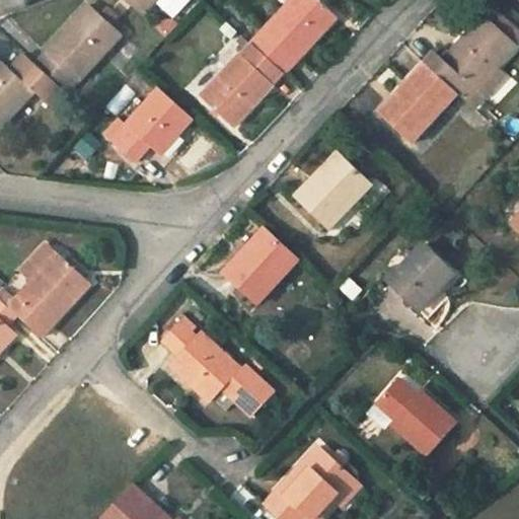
[(156,0),(126,0),(143,15),(156,0)]
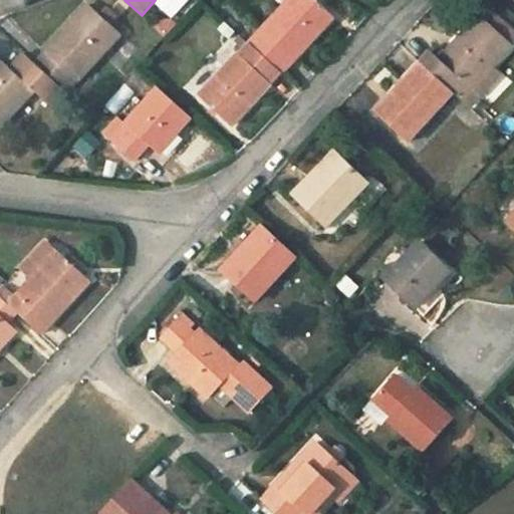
[(314,0),(288,0),(250,43),(281,72),(332,16),(314,0)]
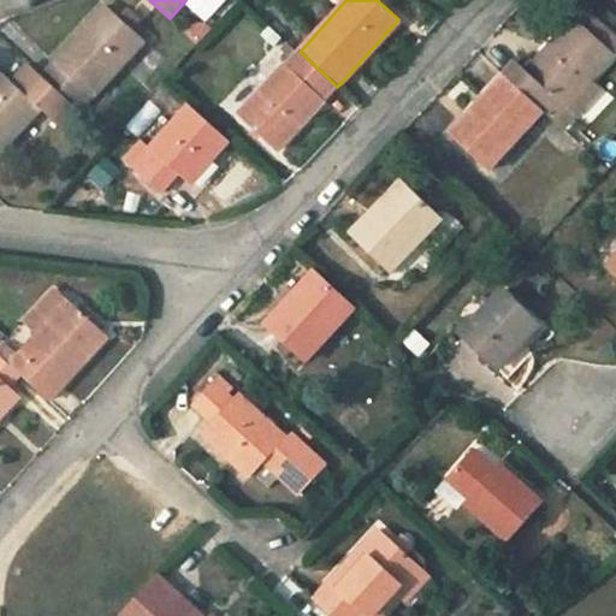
[(124,6),(116,15),(131,30),(140,21),(124,6)]
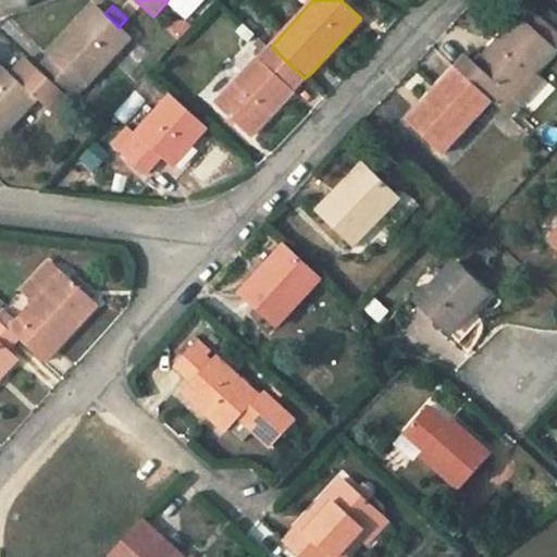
[(131,37),(119,27),(104,13),(96,7),(38,69),(40,70),(73,100),(131,37)]
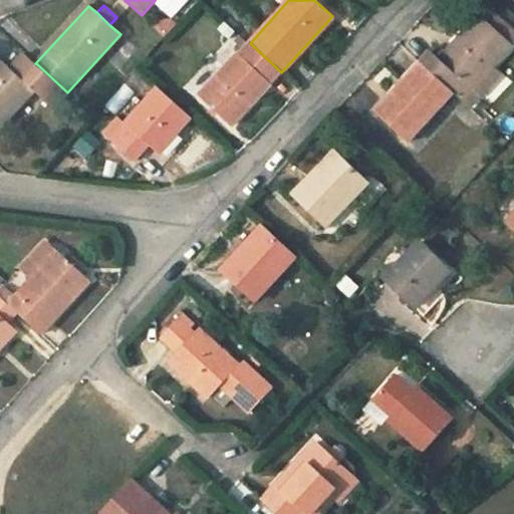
[(431,52),(421,63),(452,91),(469,107),(479,96),(471,88),(491,67),(511,47),(479,18),(439,60),(431,52)]
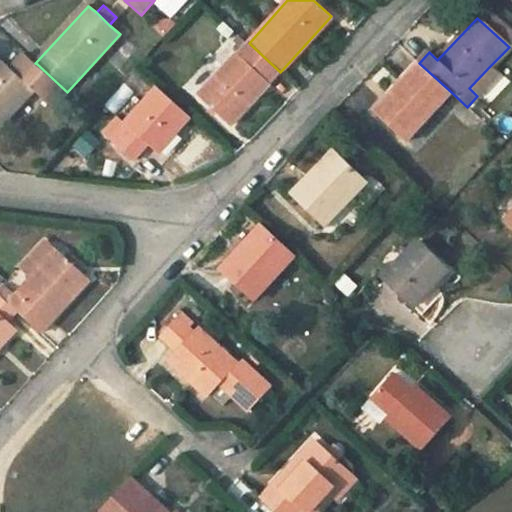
[(280,72),(249,43),(244,39),(232,51),(237,56),(200,97),(230,126),(280,72)]
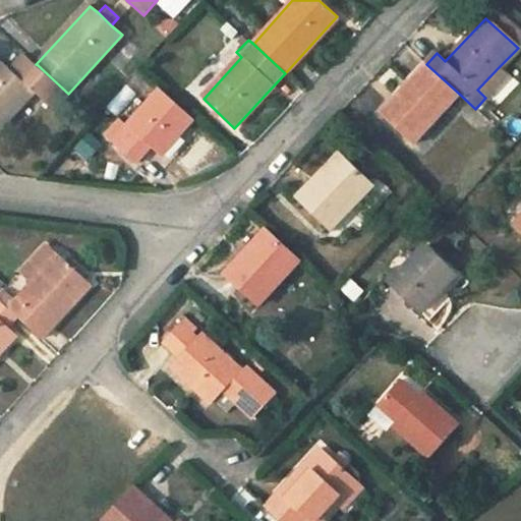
[(26,56),(12,71),(23,81),(38,65),(36,64),(26,56)]
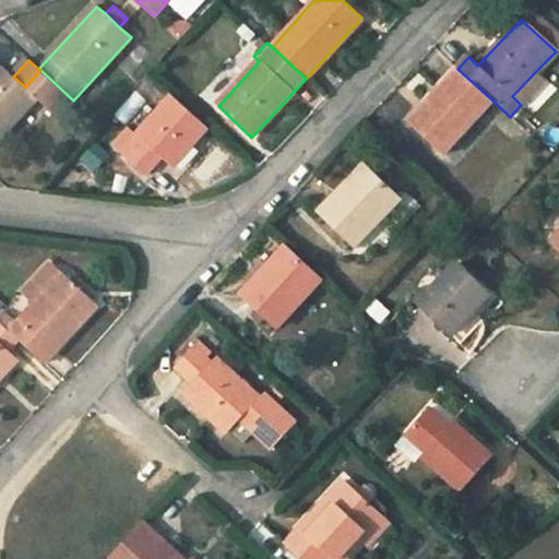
[(25,87),(13,76),(3,67),(0,69),(0,139),(37,98),(58,117),(73,100),(40,70),(25,87)]
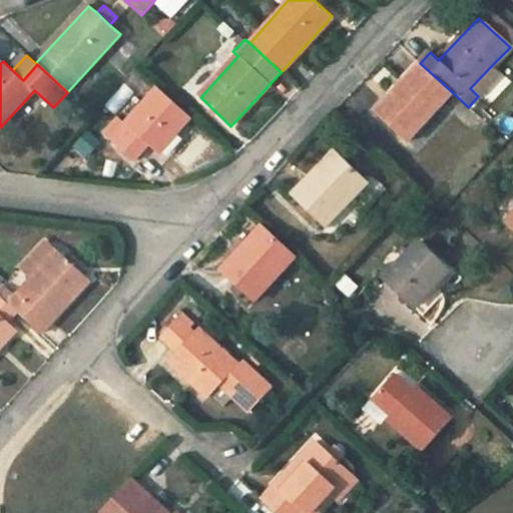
[(406,140),(451,91),(420,63),(376,111),(406,140)]
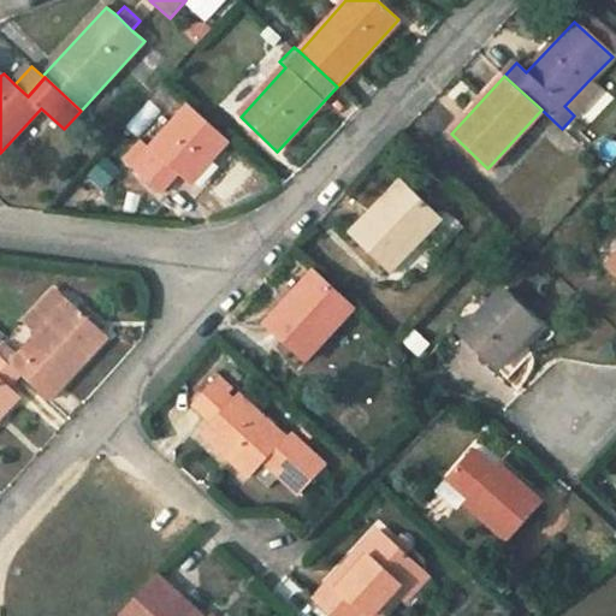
[(598,89),(588,81),(564,106),(574,116),(598,89)]
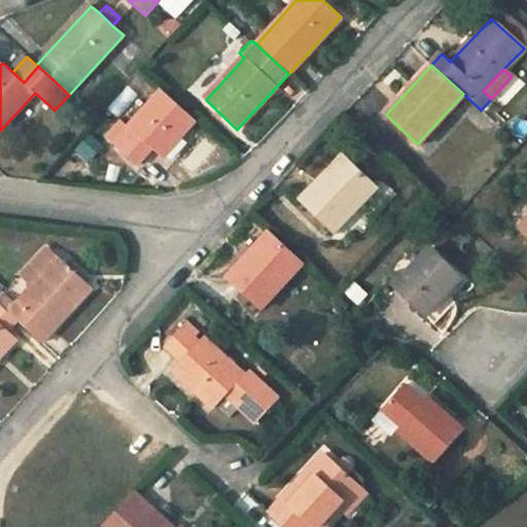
[(195,120),(163,92),(129,128),(132,131),(128,136),(125,133),(113,145),(137,166),(152,148),(162,157),(195,120)]
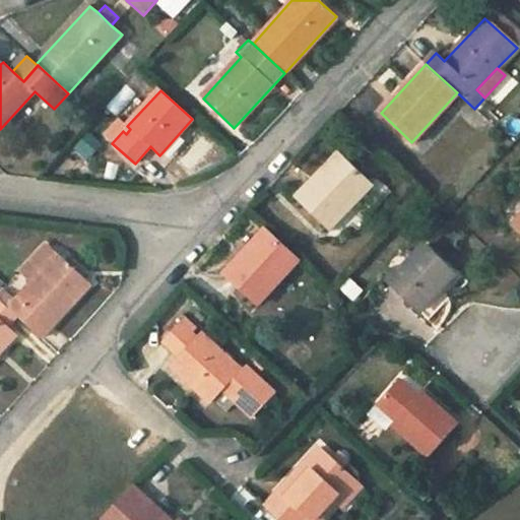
[(88,132),(69,157),(84,170),(105,144),(88,132)]
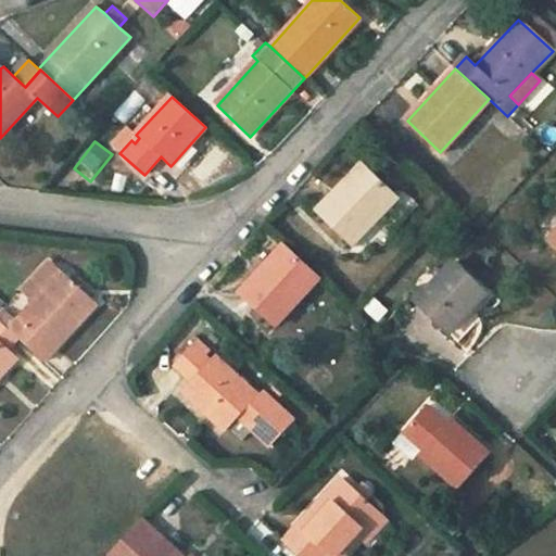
[(316,210),(352,244),(397,198),(362,163),(316,210)]
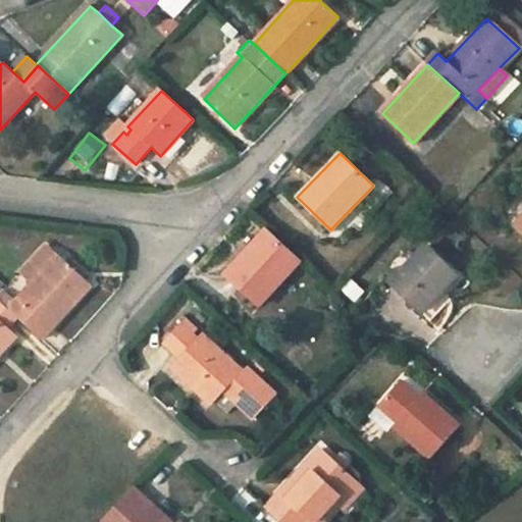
[(299,260),(265,228),(225,273),(258,305),(299,260)]
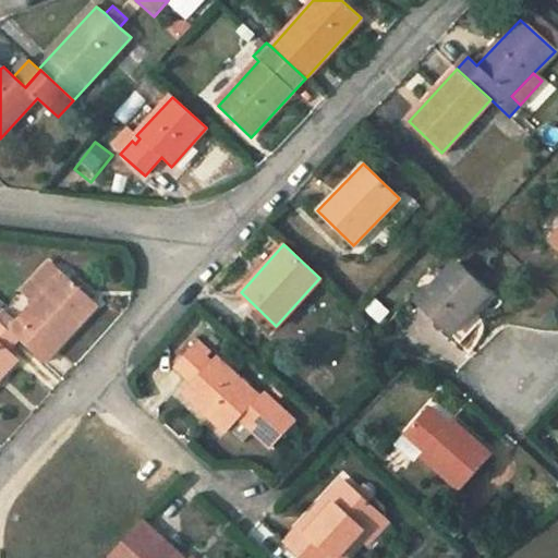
[(457,263),(417,302),(449,334),(488,294),(457,263)]
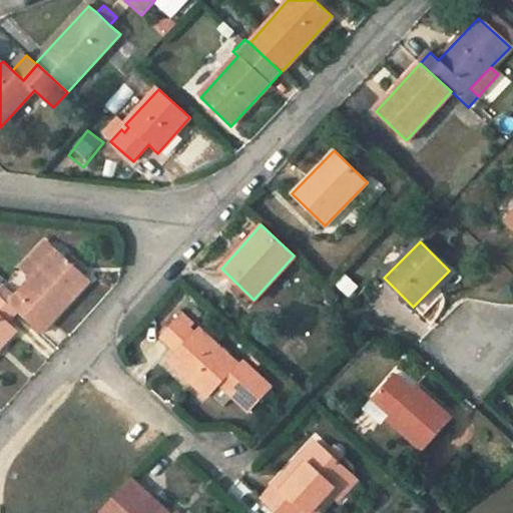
[(58,250),(9,304),(17,311),(41,333),(89,280),(58,250)]
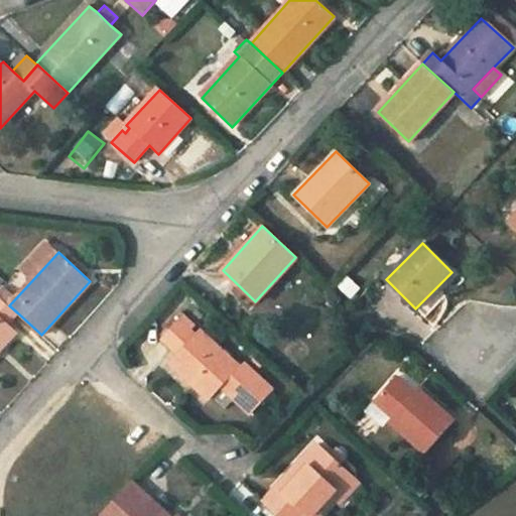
[(340,289),(356,300),(365,287),(350,276),(340,289)]
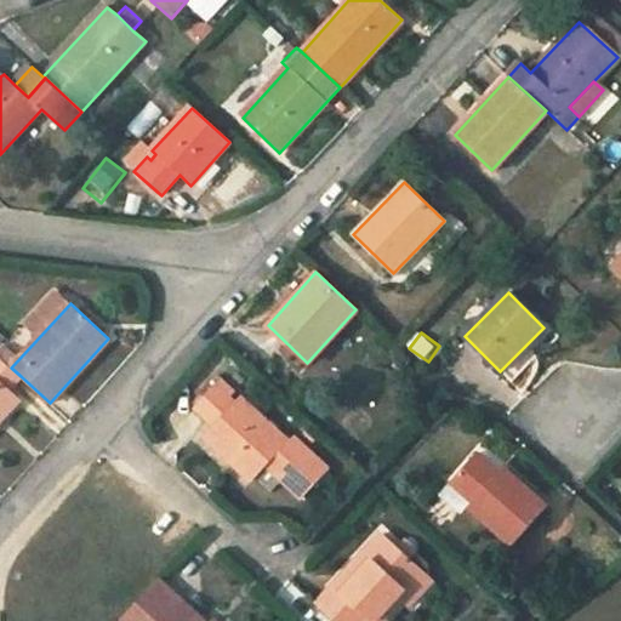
[(10,389),(21,376),(11,368),(0,357),(0,420),(20,399),(10,389)]
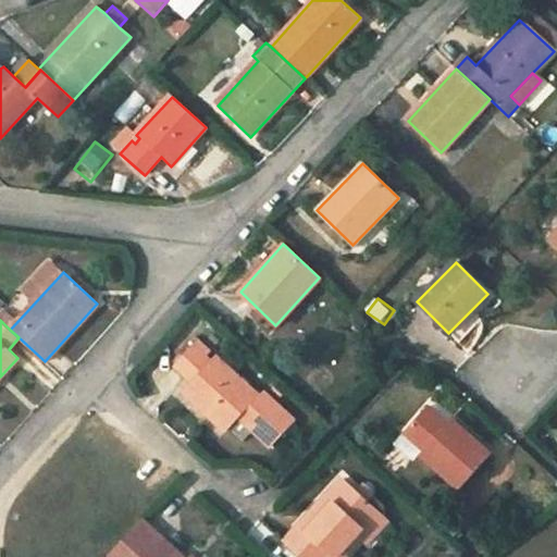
[(174,364),(186,375),(208,350),(197,339),(174,364)]
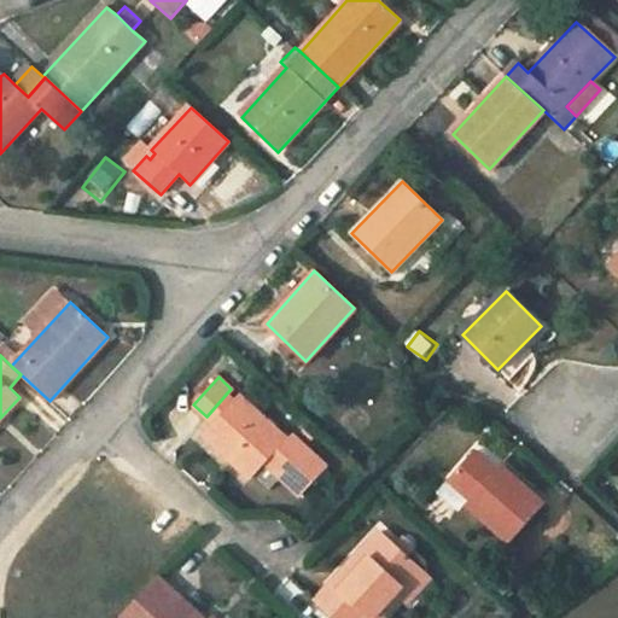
[(207,417),(214,423),(239,396),(231,389),(207,417)]
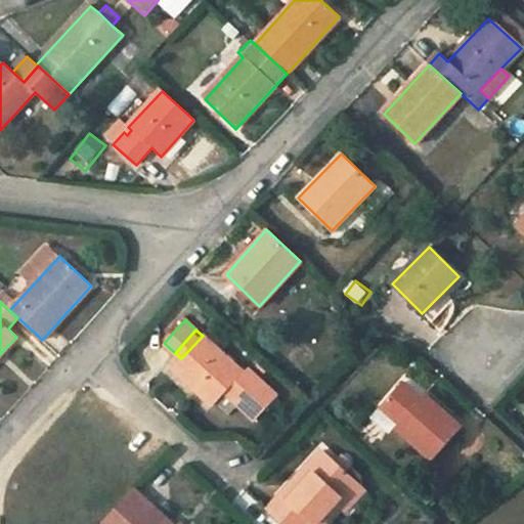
[(244,375),(203,336),(181,358),(173,367),(214,405),(225,393),(255,421),(278,396),(248,368),(244,375)]
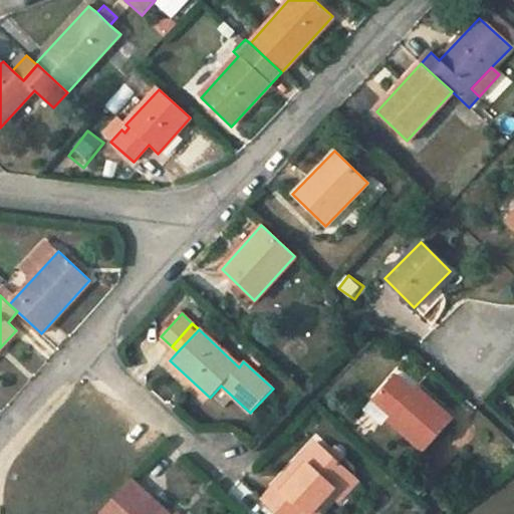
[(388,419),(425,452),(453,420),(416,388),(412,393),(395,376),(373,400),(391,416),(388,419)]
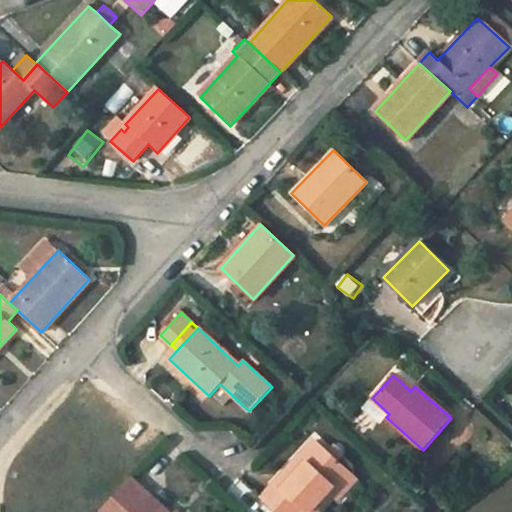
[(302,511),(317,511),(333,495),(352,474),(315,440),(262,498),(277,511),(301,511),(302,511)]
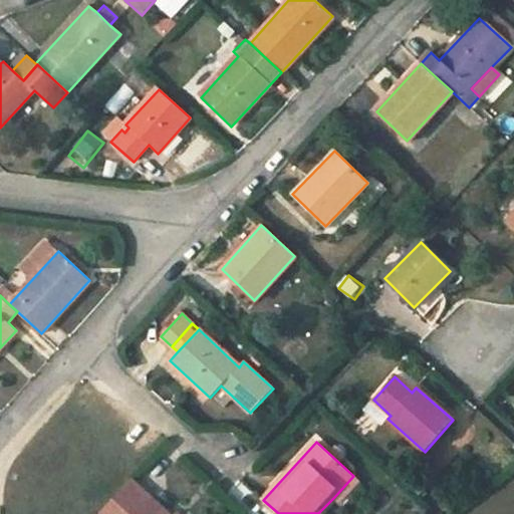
[(360,482),(353,476),(334,497),(340,503),(360,482)]
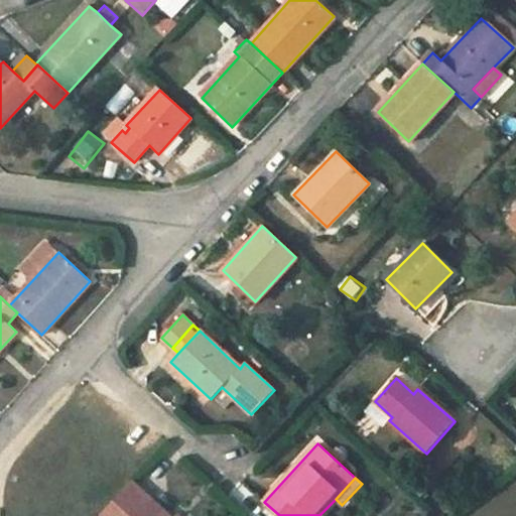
[(98,515),(169,515),(131,481),(98,515)]
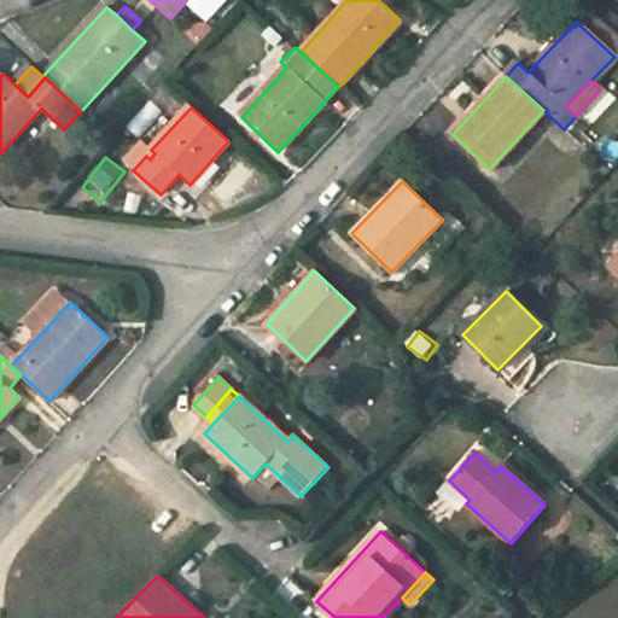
All buildings are outlined.
